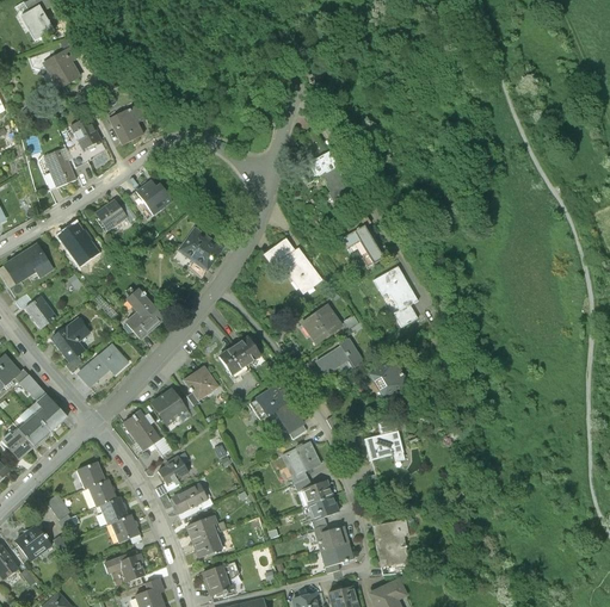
[(28,0),(24,2),(30,11),(39,5),(43,10),(57,1),(56,0),(28,0)]
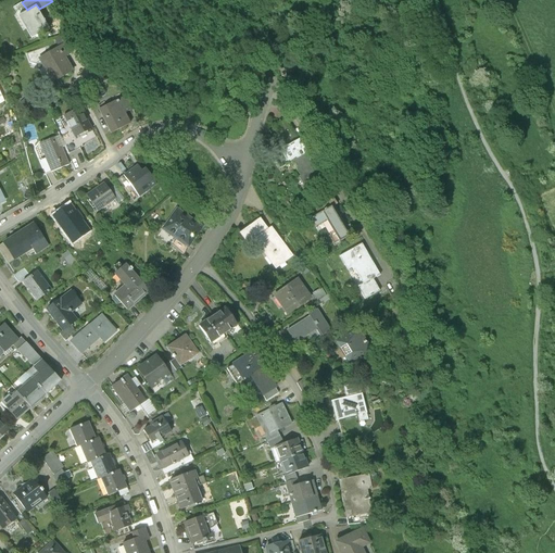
[(19,15),(32,37),(49,26),(39,9),(36,4),(27,10),(19,15)]
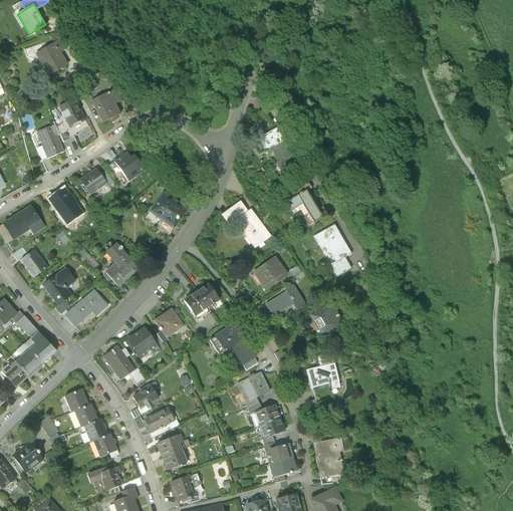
[(46,45),(35,52),(37,55),(48,74),(67,63),(60,50),(67,46),(61,36),(46,45)]
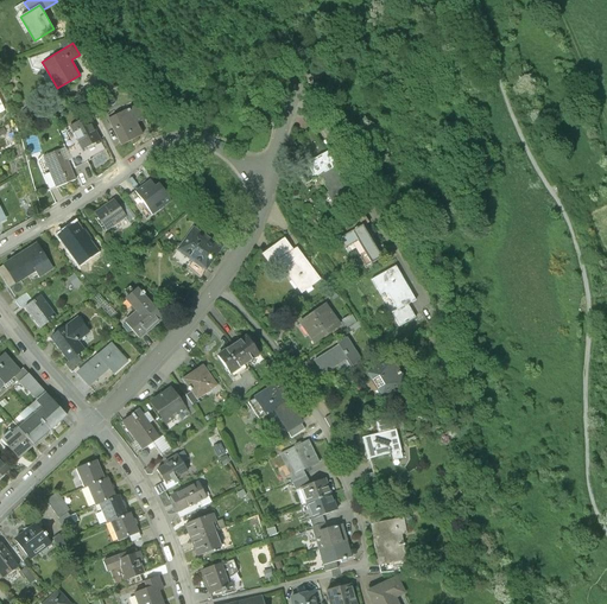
[(29,58),(32,67),(39,69),(44,65),(42,62),(55,53),(52,49),(29,58)]
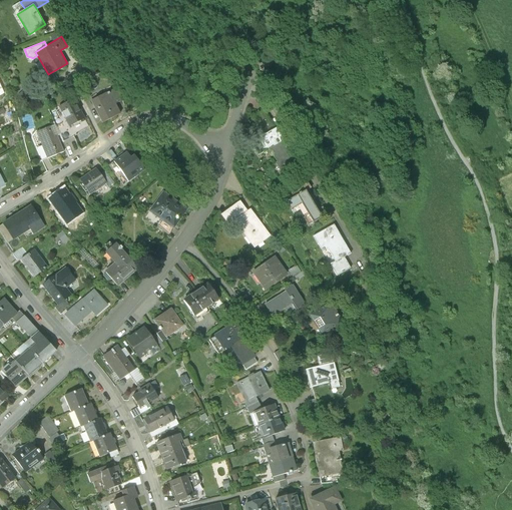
[(92,97),(103,119),(120,110),(115,101),(123,97),(116,85),(92,97)]
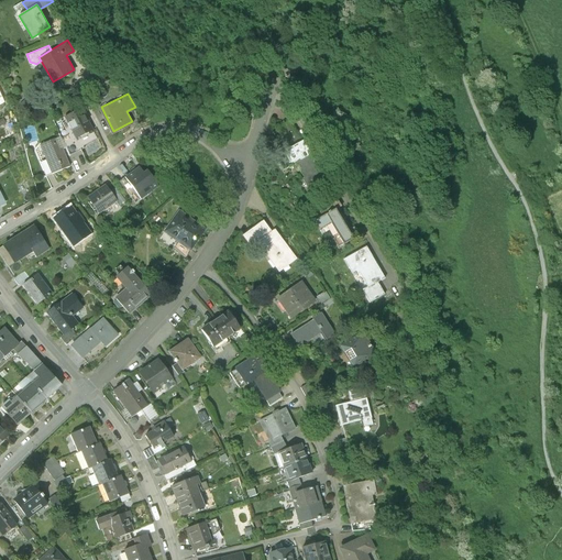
[(76,135),(92,128),(83,106),(65,114),(76,135)]
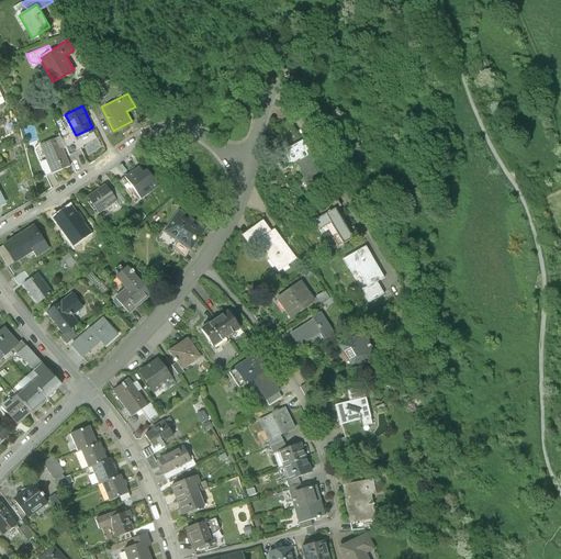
[(282,137),(288,147),(300,140),(288,119),(279,124),(285,135),(282,137)]
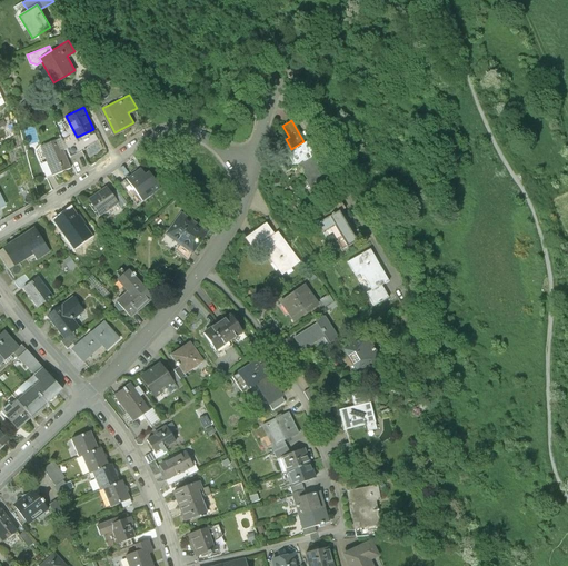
[(41,144),(52,174),(71,166),(63,148),(61,149),(57,138),(41,144)]
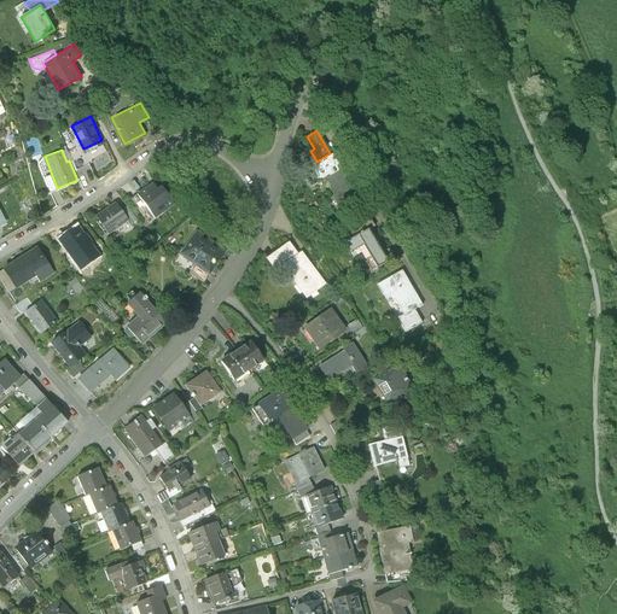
[(312,183),(325,176),(341,168),(343,167),(335,151),(330,153),(316,162),(303,169),(312,183)]
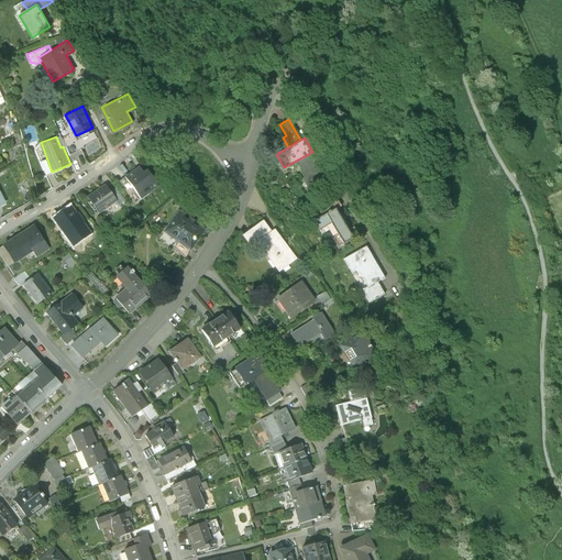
[(318,167),(310,153),(296,161),(305,176),(302,177),(310,190),(322,183),(320,178),(326,175),(321,166),(318,167)]
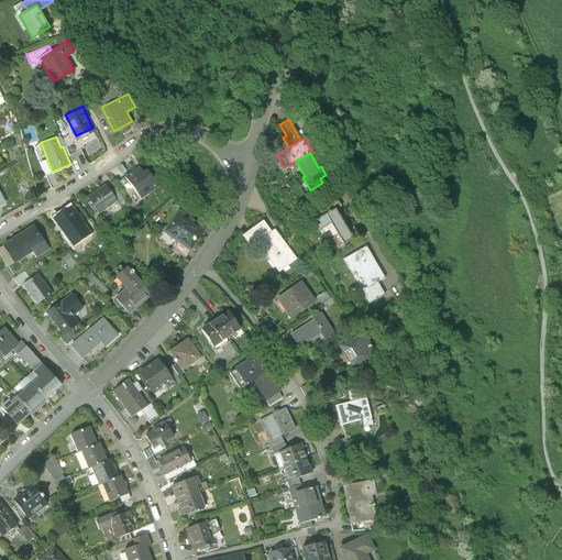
[(140,163),(123,174),(141,198),(161,184),(147,166),(144,169),(140,163)]
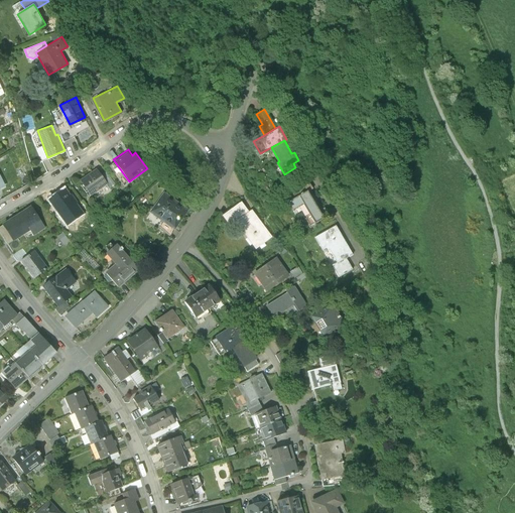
[(97,166),(80,178),(91,194),(108,182),(101,173),(97,166)]
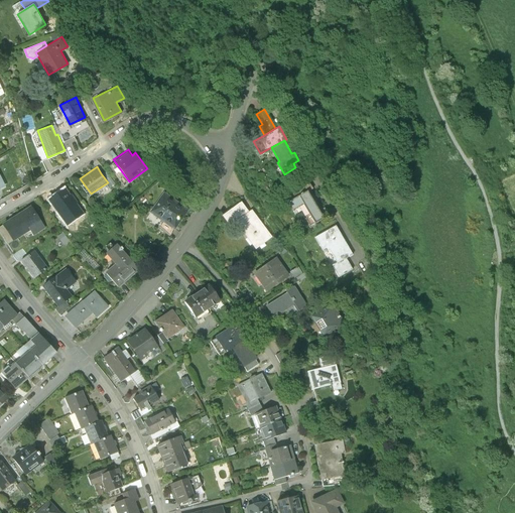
[(107,169),(101,173),(108,182),(111,186),(116,182),(107,169)]
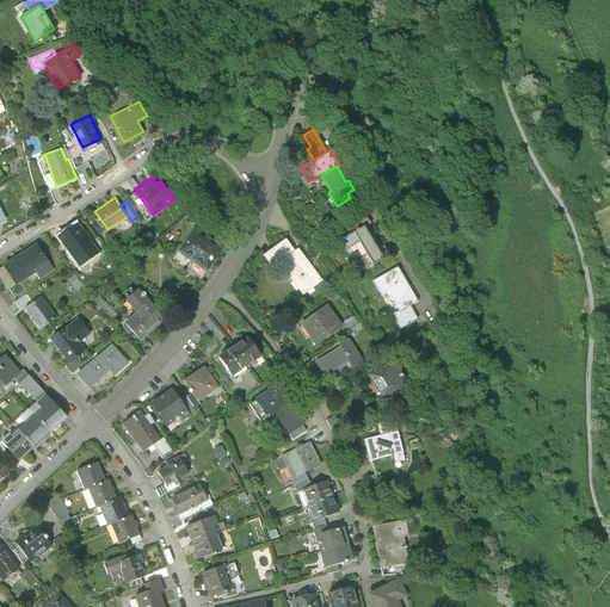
[(345,227),(350,234),(367,223),(371,221),(367,215),(345,227)]
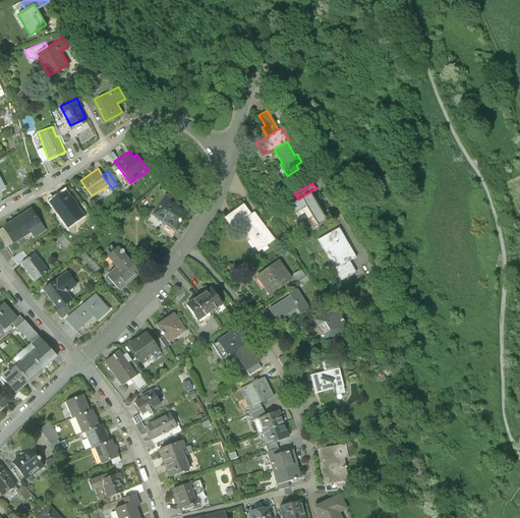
[(49,199),(67,226),(85,213),(66,187),(49,199)]
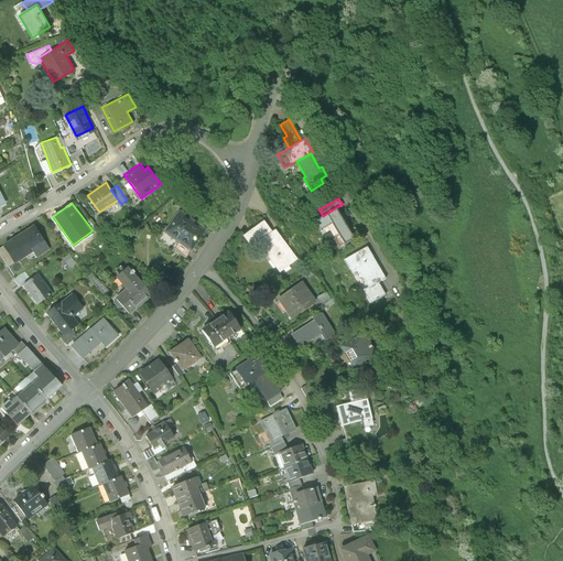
[(323,216),(315,220),(320,228),(327,224),(335,237),(333,238),(337,246),(338,245),(339,247),(345,245),(344,243),(359,234),(355,226),(352,228),(338,206),(323,216)]
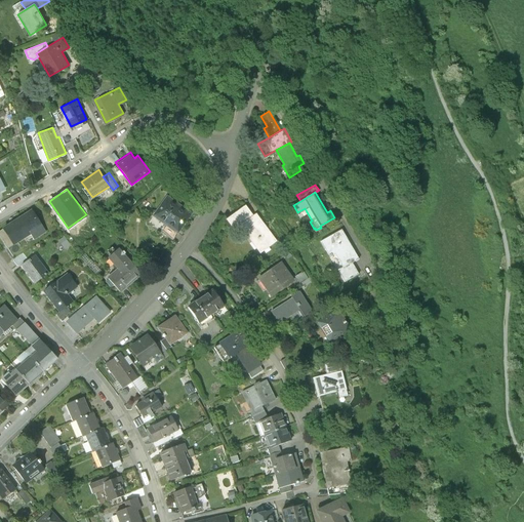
[(160,219),(177,232),(192,211),(167,194),(153,213),(154,214),(160,219)]
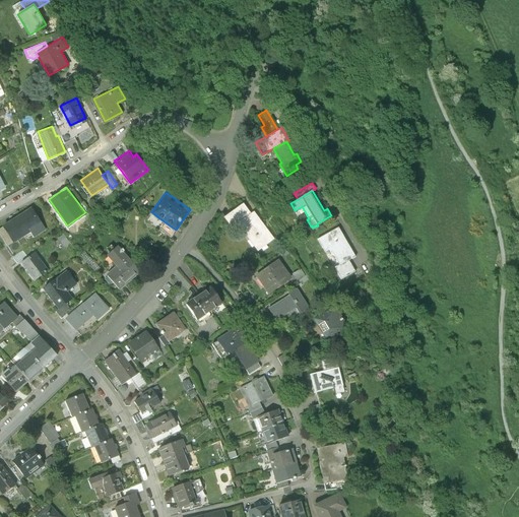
[(238,221),(251,212),(244,201),(223,215),(232,227),(238,221)]
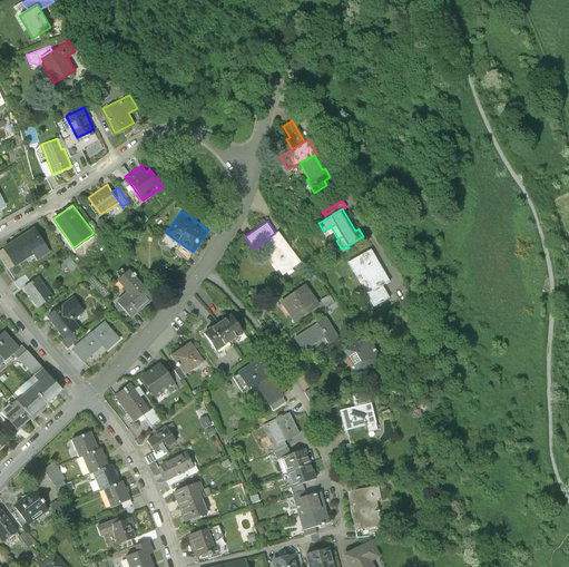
[(35,226),(2,247),(13,264),(33,252),(37,257),(49,250),(35,226)]
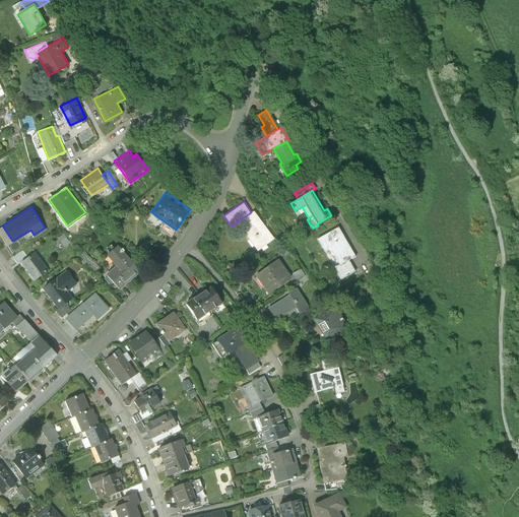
[(274,238),(254,209),(251,212),(238,221),(258,249),(274,238)]
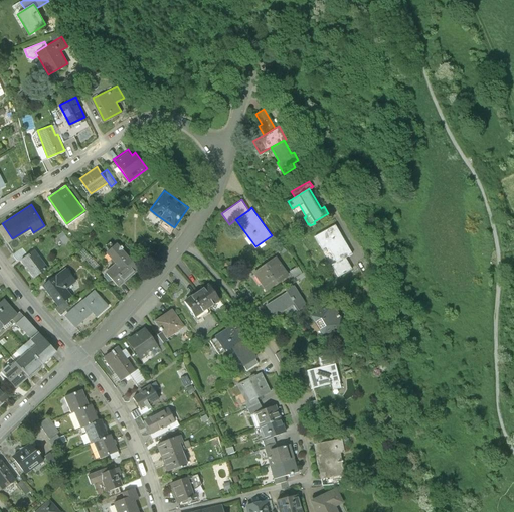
[(151,210),(146,216),(153,221),(157,215),(151,210)]
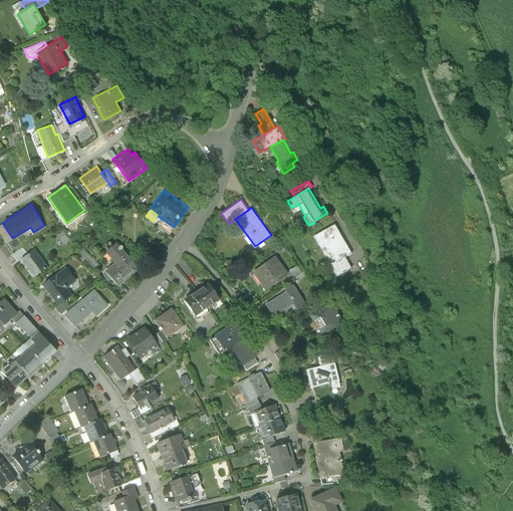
[(0,229),(7,241),(12,238),(2,223),(0,224),(0,229)]
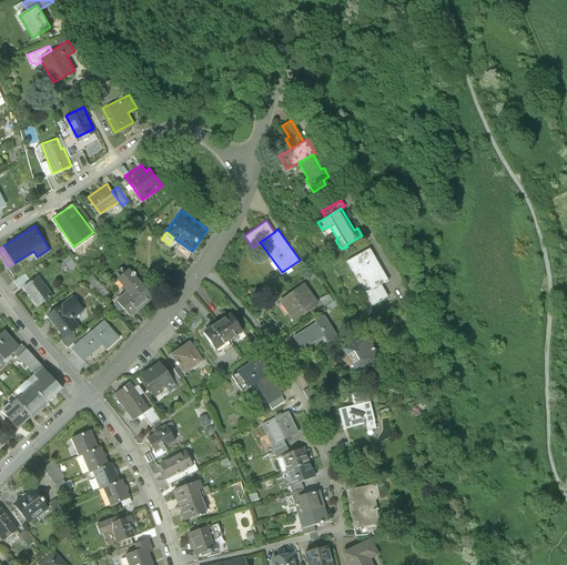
[(370,248),(347,260),(357,276),(363,273),(371,288),(378,283),(387,279),(370,248)]
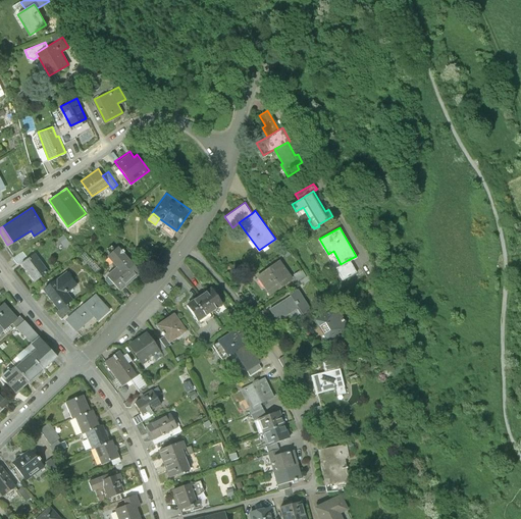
[(58,238),(64,246),(70,242),(64,234),(58,238)]
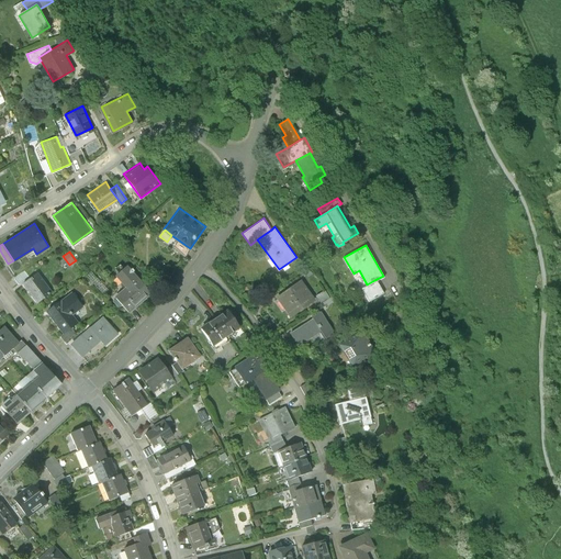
[(171,269),(163,260),(154,269),(163,278),(171,269)]
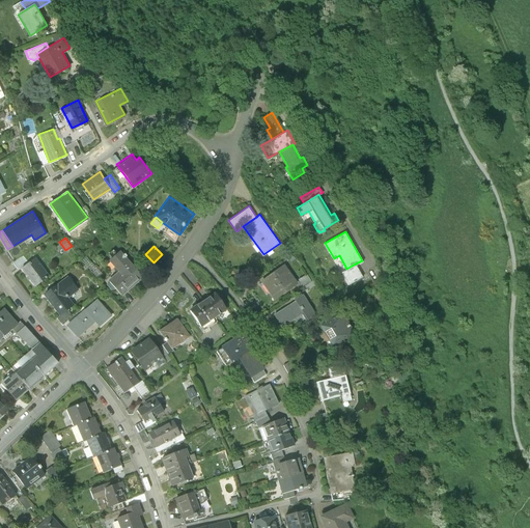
[(143,276),(120,250),(109,259),(118,270),(109,279),(121,294),(143,276)]
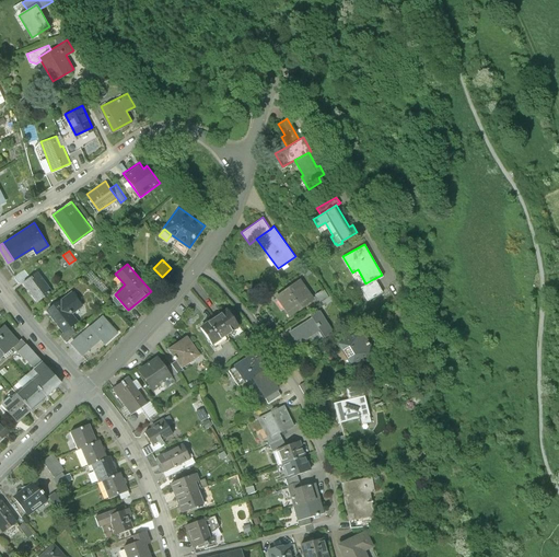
[(14,276),(19,280),(27,273),(23,268),(14,276)]
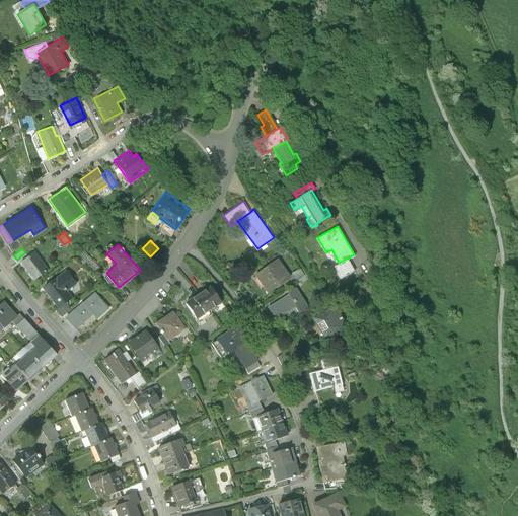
[(34,250),(20,261),(33,279),(48,269),(34,250)]
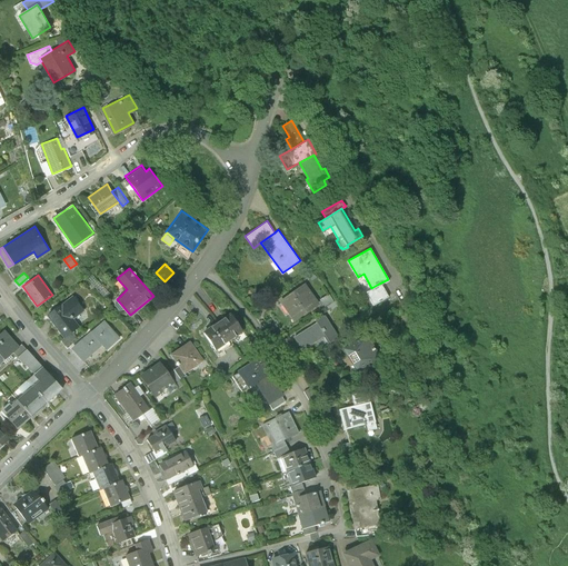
[(319,303),(305,283),(280,300),(294,320),(319,303)]
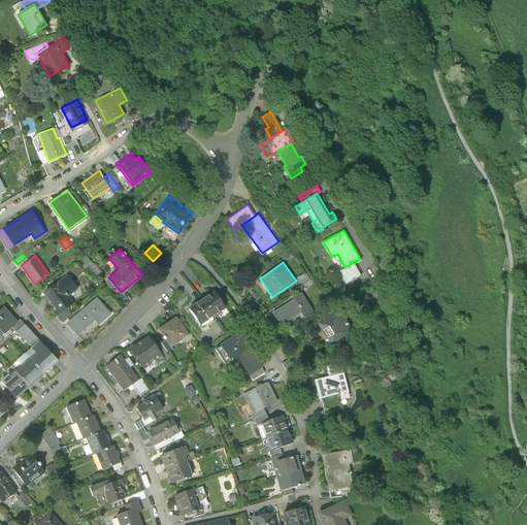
[(356,269),(352,263),(344,267),(339,270),(342,276),(356,269)]
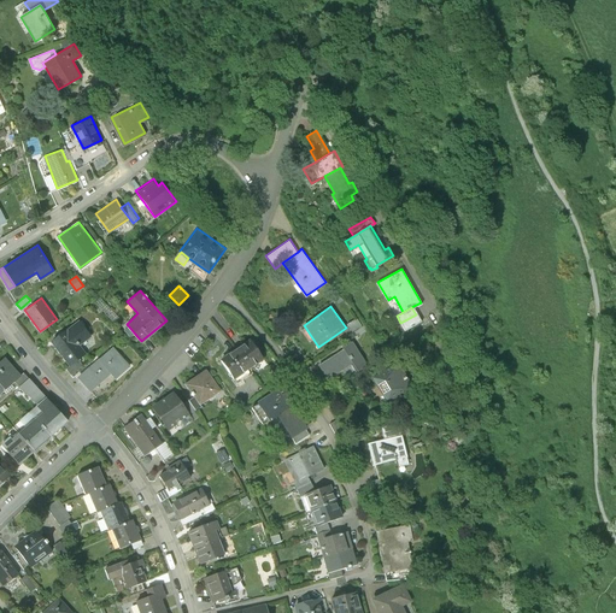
[(78,319),(51,341),(70,365),(78,358),(86,352),(78,343),(91,334),(78,319)]
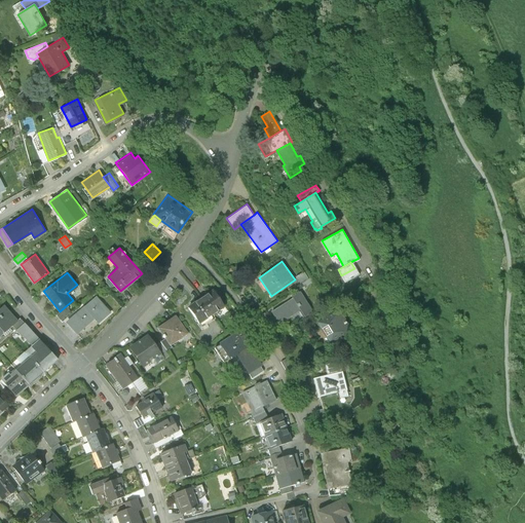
[(213,289),(200,297),(212,313),(224,305),(213,289)]
